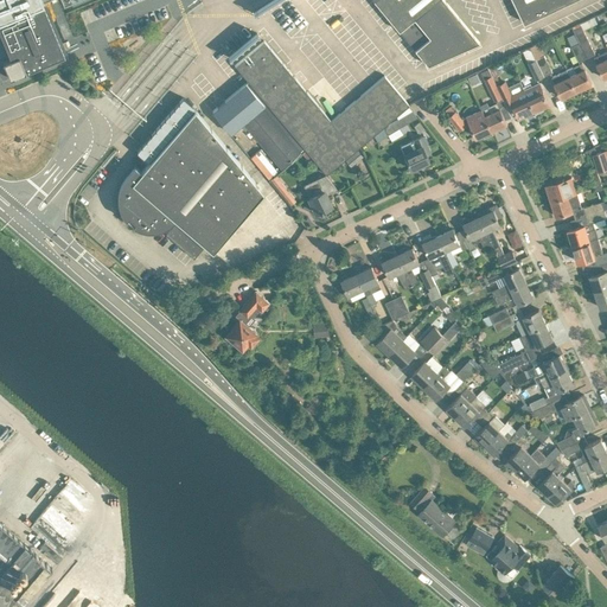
[(0,0),(0,32),(11,58),(2,62),(4,63),(4,62),(10,77),(10,78),(16,76),(65,55),(64,55),(68,53),(66,52),(64,53),(44,5),(43,4),(44,4),(42,0),(0,0)]
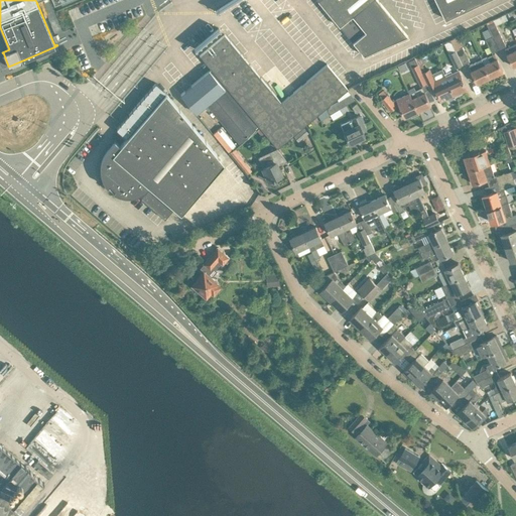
[(317,0),(364,54),(407,35),(378,0),(317,0)]
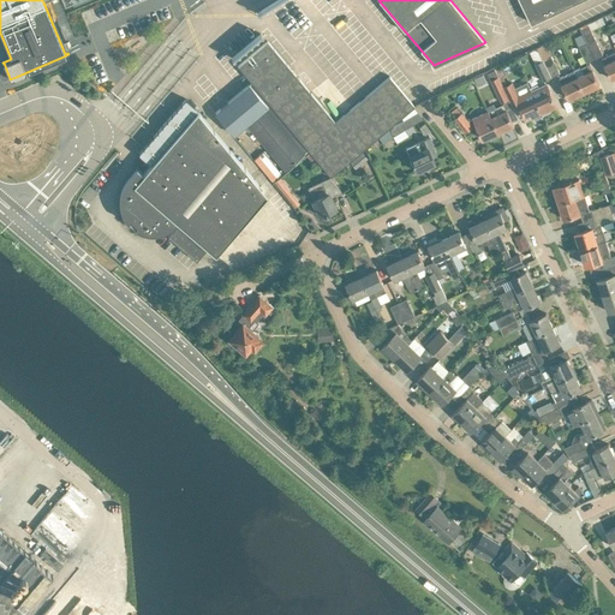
[(506,0),(518,28),(529,24),(519,0),(506,0)]
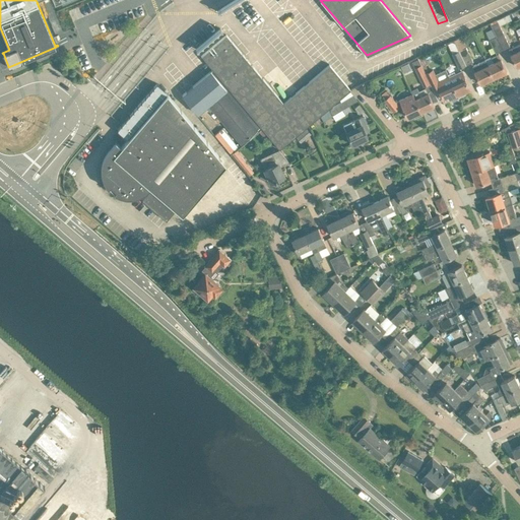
[(441,0),(450,19),(490,0),(441,0)]
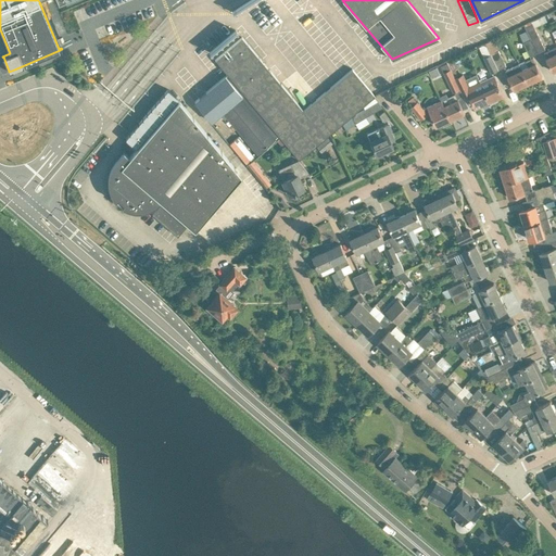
[(538,52),(545,49),(532,20),(525,24),(538,52)]
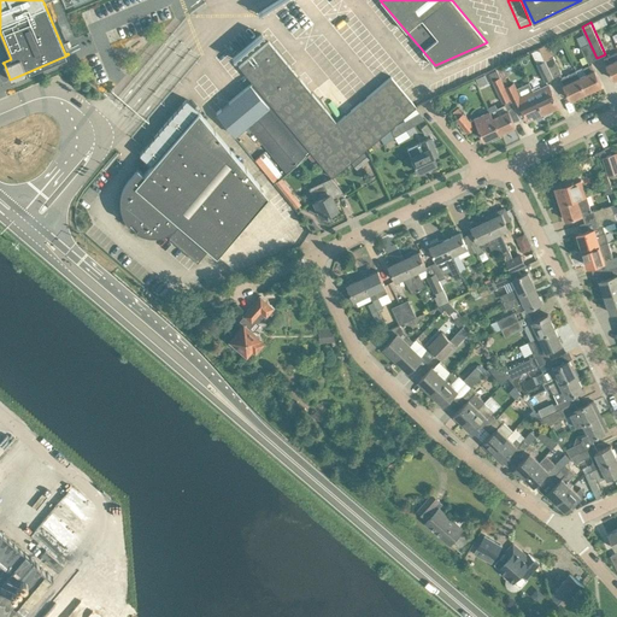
[(589,62),(597,58),(582,27),(585,34),(577,37),(589,62)]
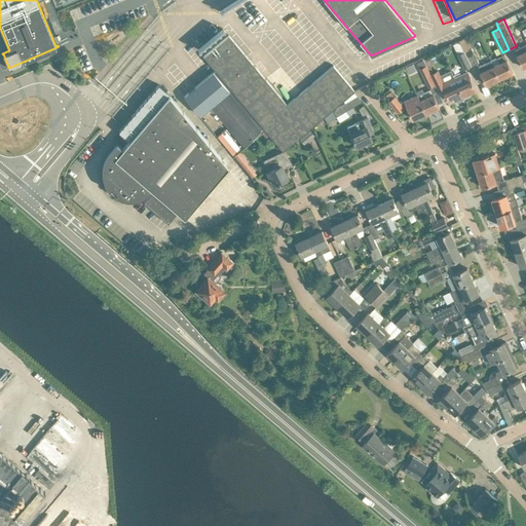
[(326,72),(290,101),(287,104),(228,35),(203,55),(283,150),(354,90),(333,65),(326,72)]
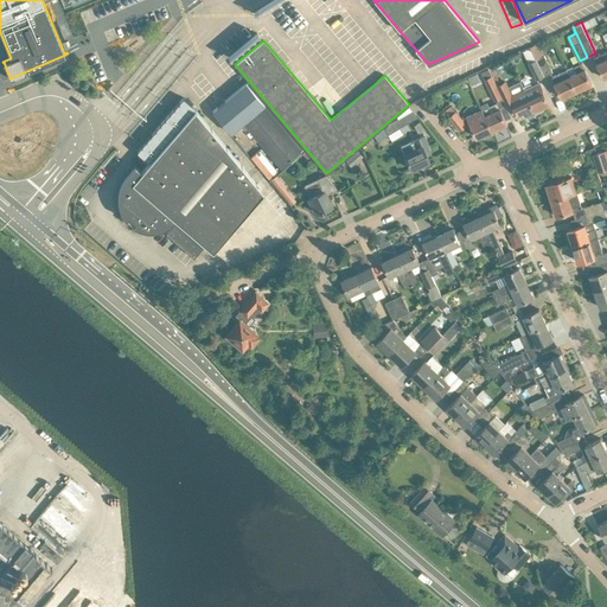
[(544,76),(535,56),(531,46),(524,50),(530,62),(528,62),(536,80),(544,76)]
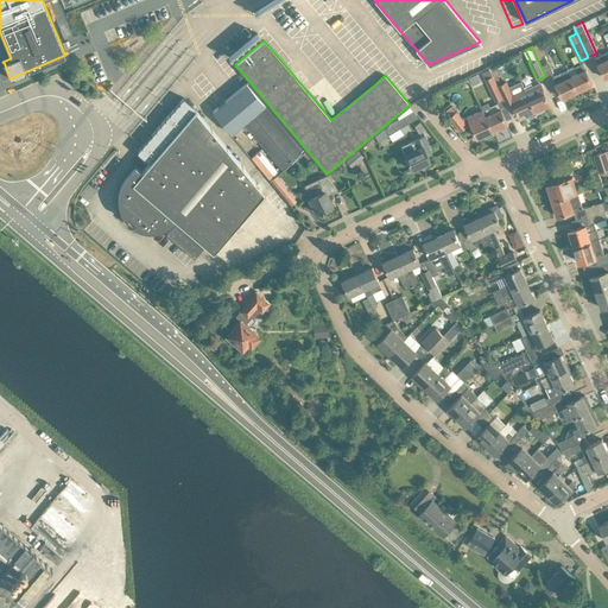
[(606,77),(607,76),(607,50),(595,57),(606,77)]
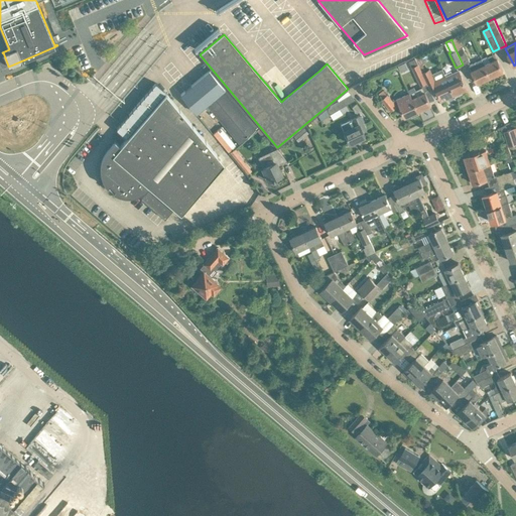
[(463,65),(471,60),(463,44),(455,47),(463,65)]
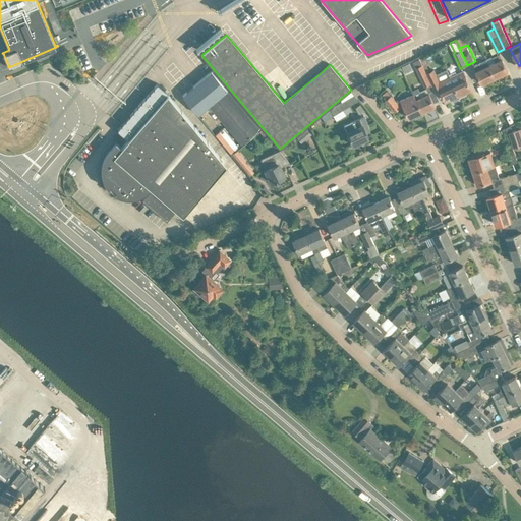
[(508,71),(504,62),(500,54),(493,57),(495,62),(489,65),(496,77),(508,71)]
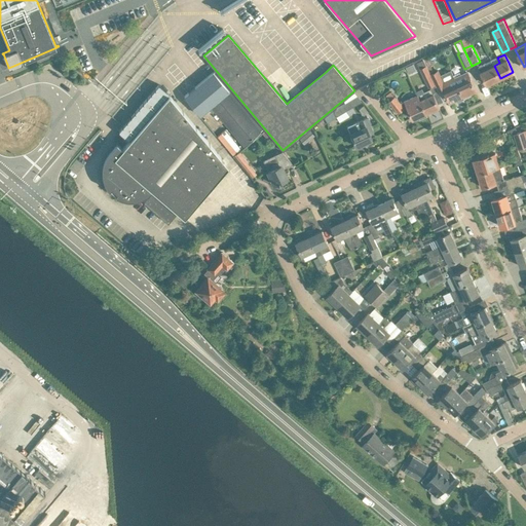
[(429,72),(424,61),(424,59),(417,62),(428,87),(436,84),(430,73),(429,72)]
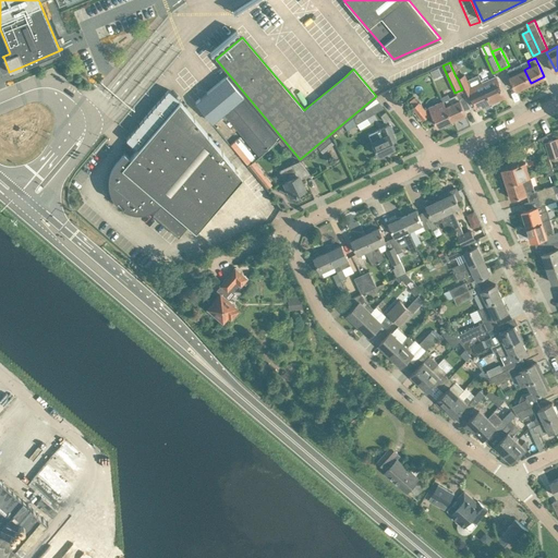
[(450,64),(456,76),(460,74),(455,62),(450,64)]
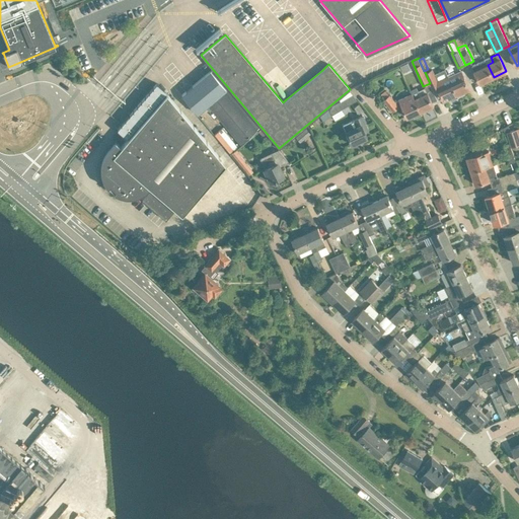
[(494,77),(488,65),(486,59),(472,65),(480,83),(494,77)]
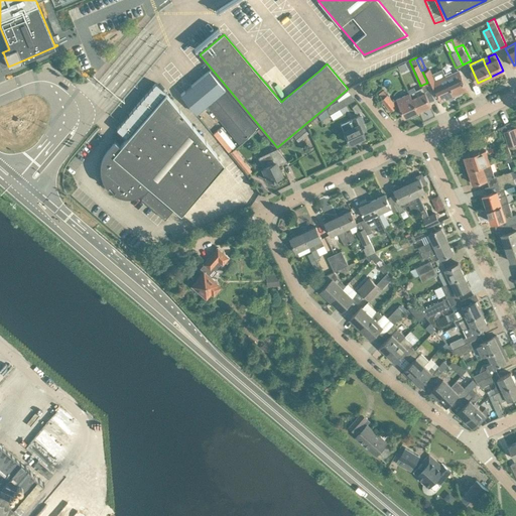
[(403,63),(398,66),(401,73),(406,71),(403,63)]
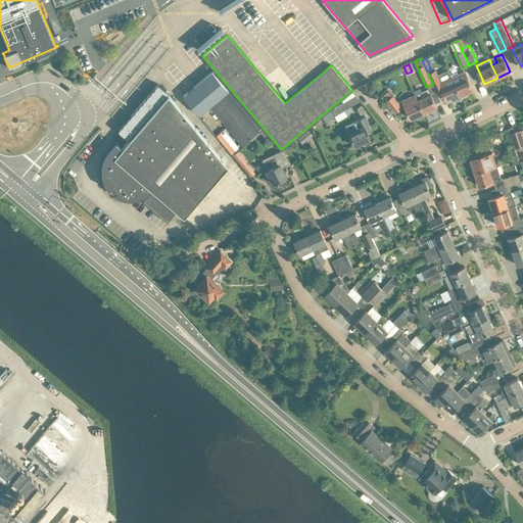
[(453,77),(442,82),(437,69),(428,73),(433,84),(436,90),(441,88),(447,101),(461,95),(453,77)]
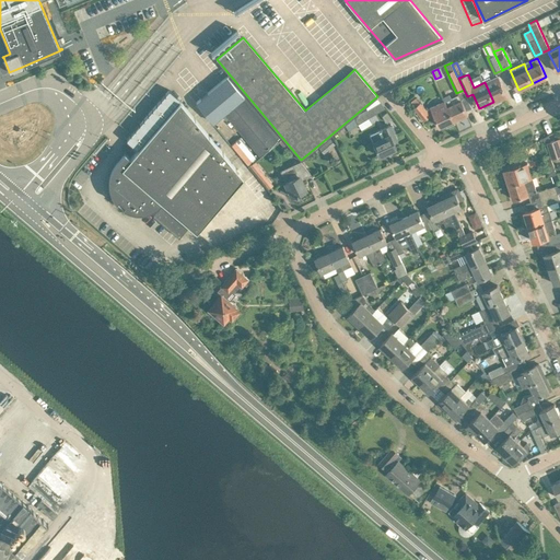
[(259,153),(268,147),(276,140),(256,115),(258,114),(228,76),(196,102),(213,123),(224,113),(259,153)]
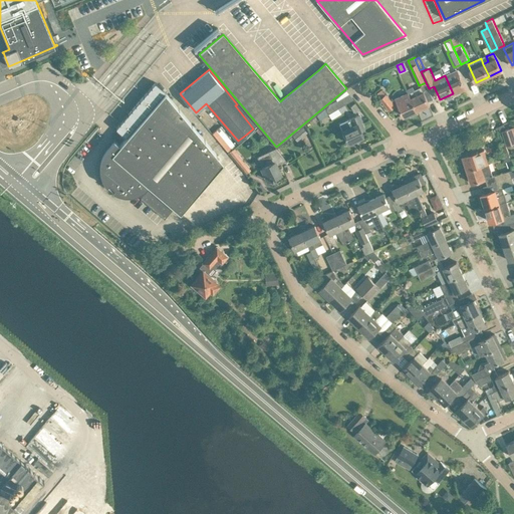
[(466,87),(461,78),(458,69),(450,73),(449,70),(443,72),(445,75),(453,93),(466,87)]
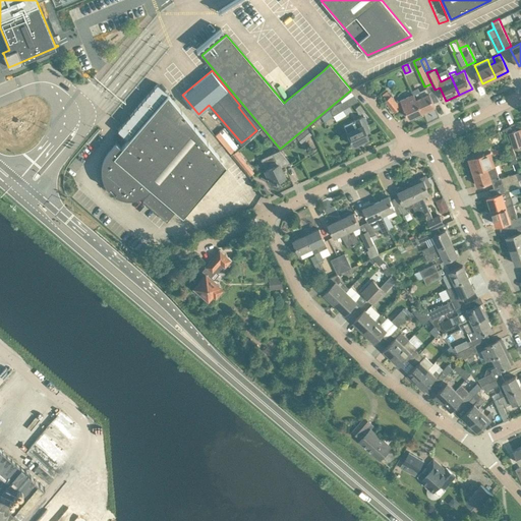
[(158,83),(118,129),(127,137),(167,92),(158,83)]
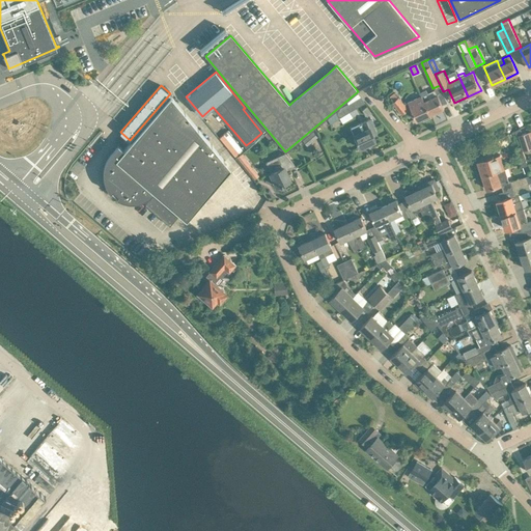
[(444,107),(440,98),(436,89),(427,92),(422,95),(430,113),(444,107)]
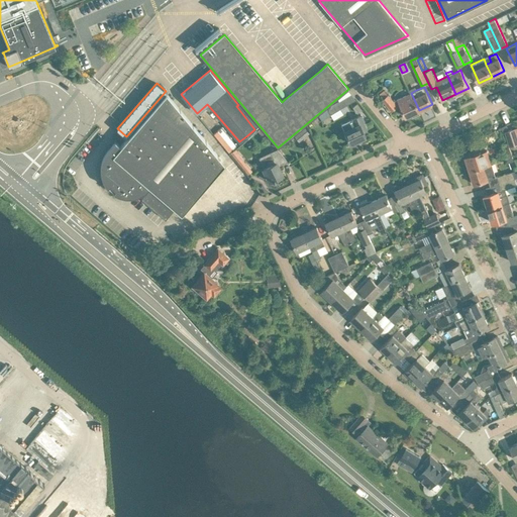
[(141,192),(143,191),(145,193),(141,198),(165,219),(219,157),(166,92),(120,145),(115,140),(107,150),(106,151),(105,152),(104,154),(103,157),(102,159),(101,161),(101,162),(101,164),(100,167),(100,169),(100,171),(101,173),(101,176),(102,178),(102,179),(103,181),(104,182),(105,184),(107,186),(110,184),(115,189),(113,192),(115,193),(116,193),(118,194),(120,195),(123,195),(124,196),(126,196),(128,196),(130,196),(132,195),(134,195),(136,195),(138,194),(139,193),(141,192)]
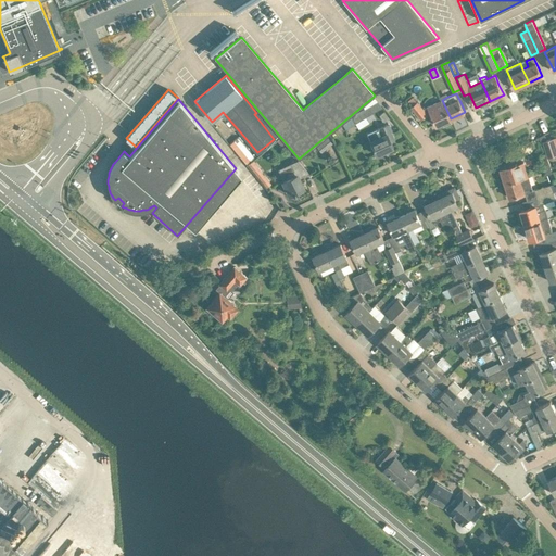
[(438,125),(451,118),(442,100),(436,103),(425,109),(418,101),(412,106),(421,118),(427,113),(431,112),(438,125)]
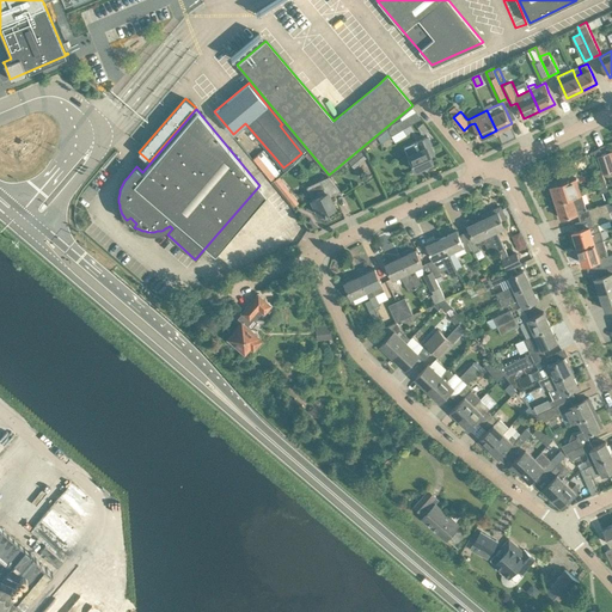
[(386,128),(391,134),(391,135),(407,126),(402,118),(386,128)]
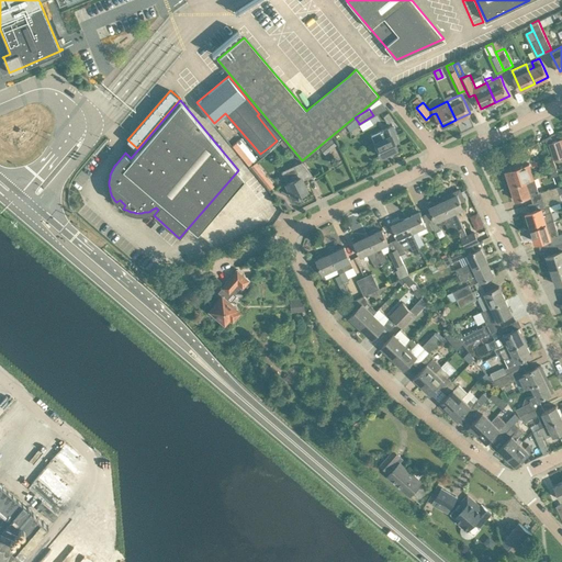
[(388,112),(383,116),(389,123),(393,119),(388,112)]
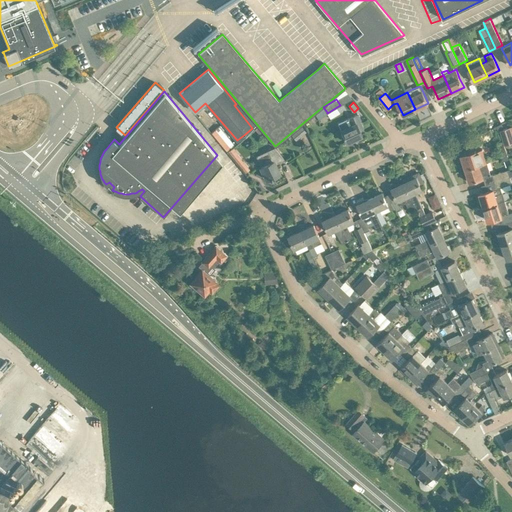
[(341,130),(342,133),(346,142),(361,135),(359,130),(362,128),(356,115),(338,123),(341,130)]
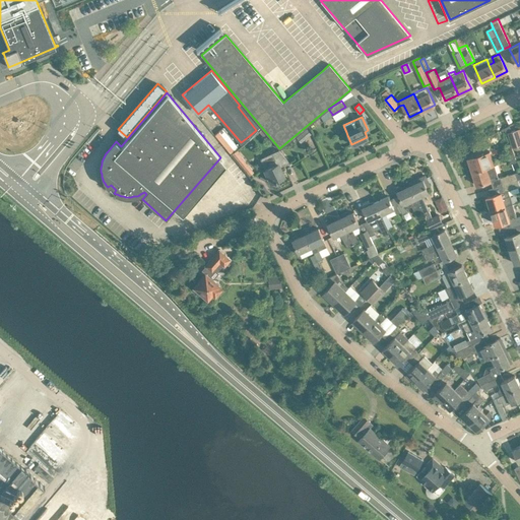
[(307,128),(297,137),(301,142),(311,134),(307,128)]
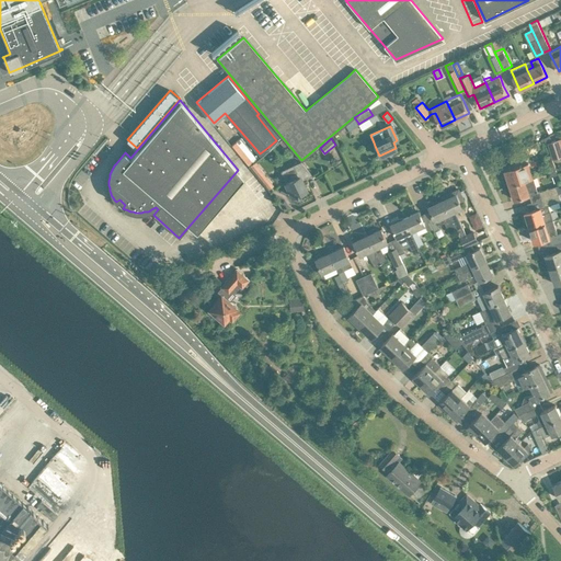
[(560,138),(548,142),(553,159),(560,156),(560,138)]
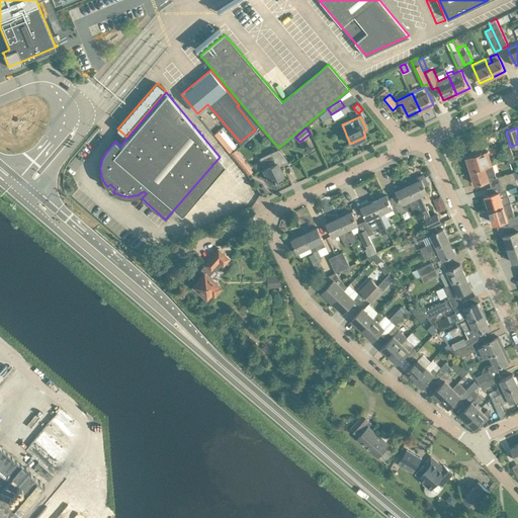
[(509,159),(514,157),(513,156),(514,155),(509,143),(502,146),(507,158),(508,158),(509,159)]
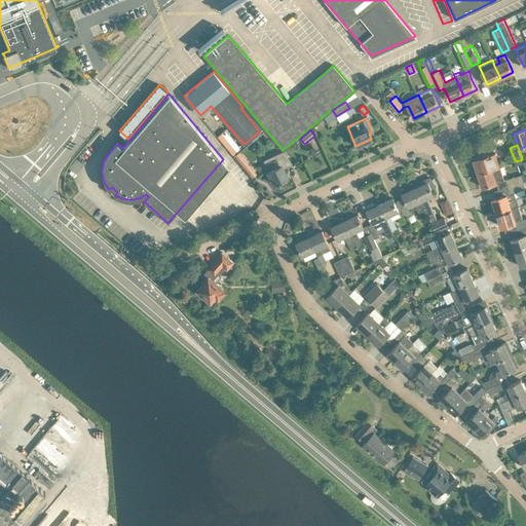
[(245,157),(240,151),(234,155),(252,177),(257,174),(243,157),(245,157)]
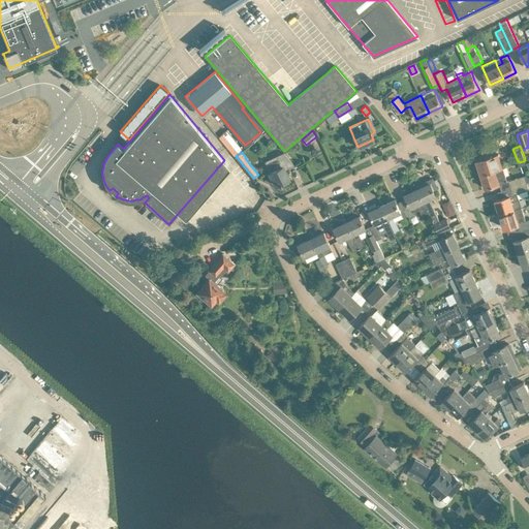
[(282,166),(285,165),(287,168),(294,164),(283,152),(265,161),(270,172),(275,185),(280,183),(280,184),(281,184),(281,183),(288,179),(282,166)]
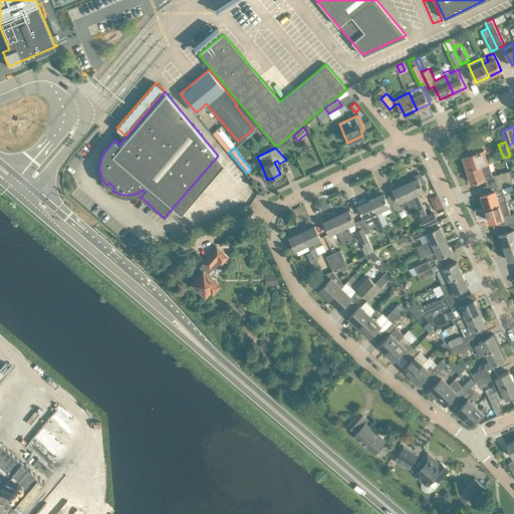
[(488,162),(486,155),(484,149),(463,156),(467,169),(488,162)]
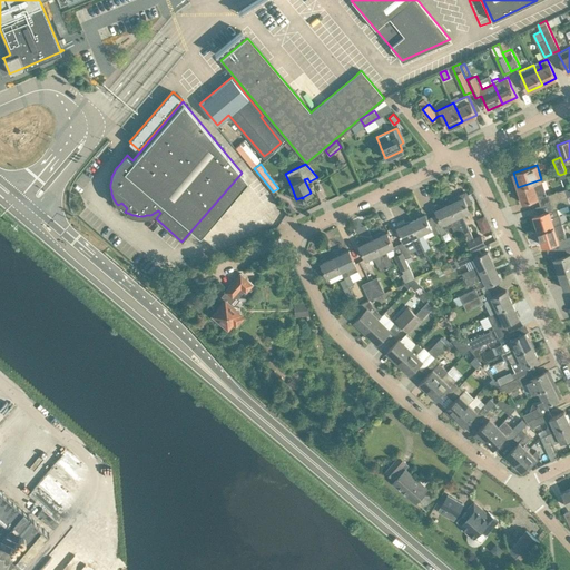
[(546,195),(544,188),(541,179),(518,187),(522,203),(546,195)]
